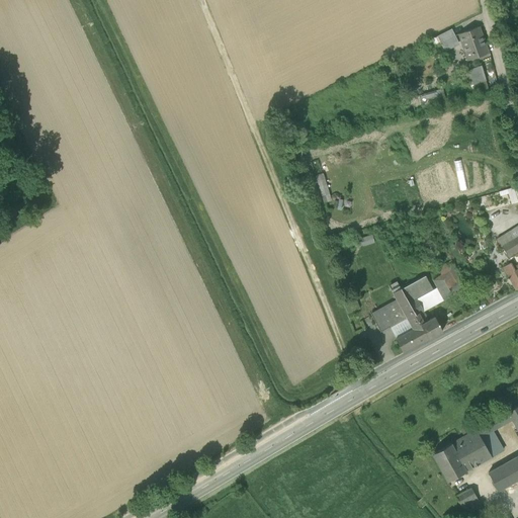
[(437,35),(440,41),(441,41),(454,34),(455,34),(452,28),(437,35)]
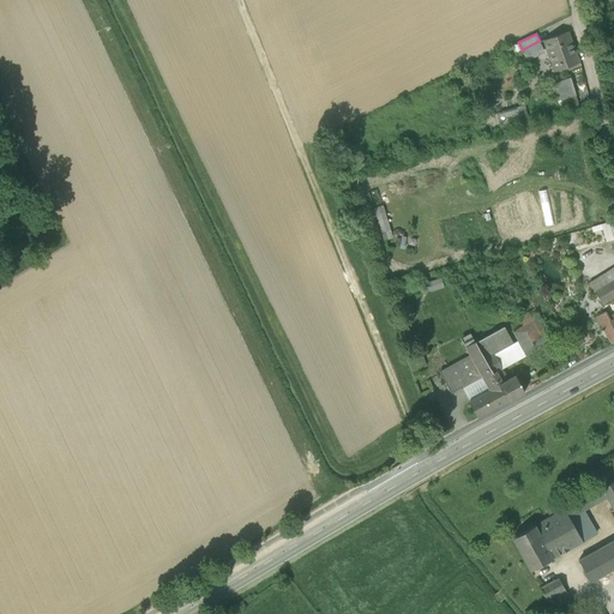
[(546,46),(559,73),(578,64),(566,36),(546,46)]
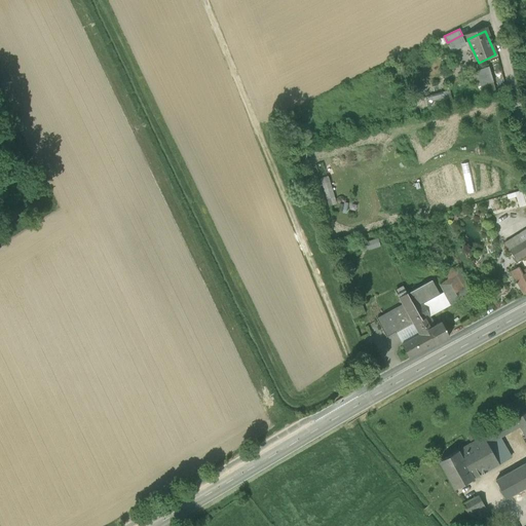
[(448,42),(451,49),(465,42),(461,35),(448,42)]
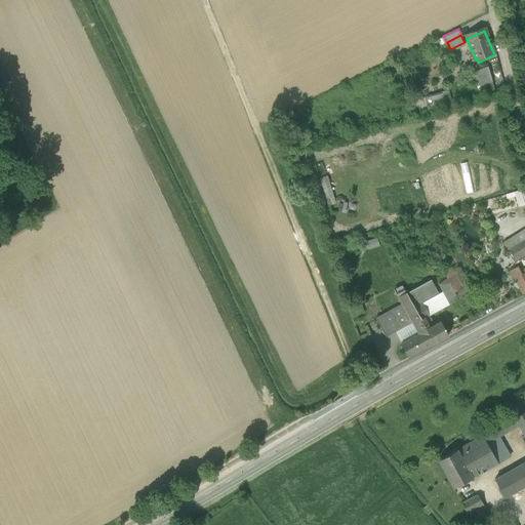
[(476,87),(477,87),(481,86),(493,82),(488,68),(472,73),(476,87)]
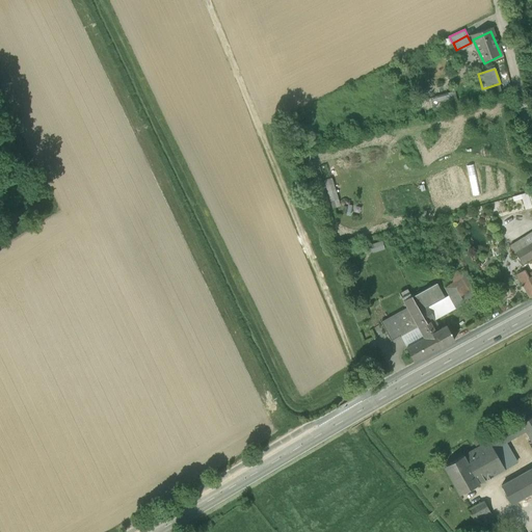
[(487,87),(490,99),(503,95),(500,83),(487,87)]
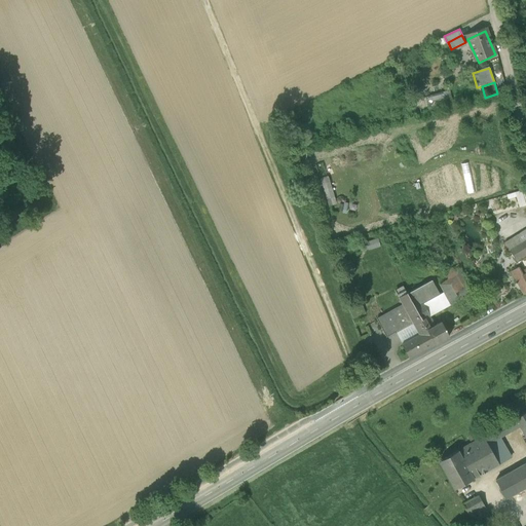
[(476,87),(480,100),(485,98),(482,86),(478,87),(477,87),(476,87)]
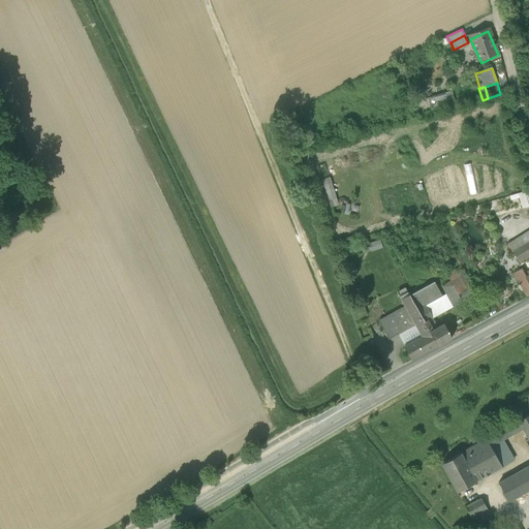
[(430,98),(435,114),(458,107),(453,92),(430,98)]
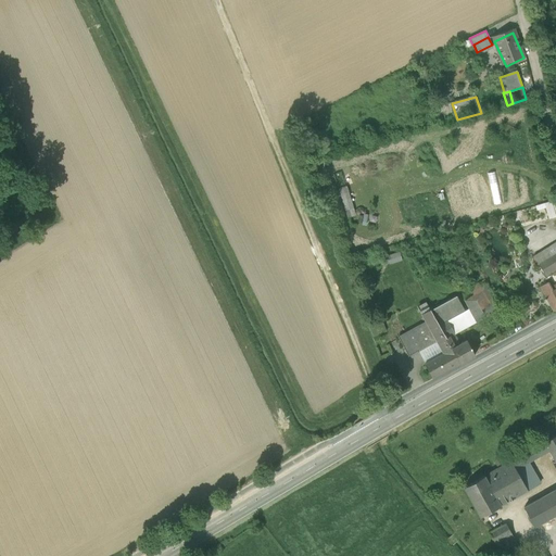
[(495,172),(488,173),(493,204),(502,202),(495,172)]
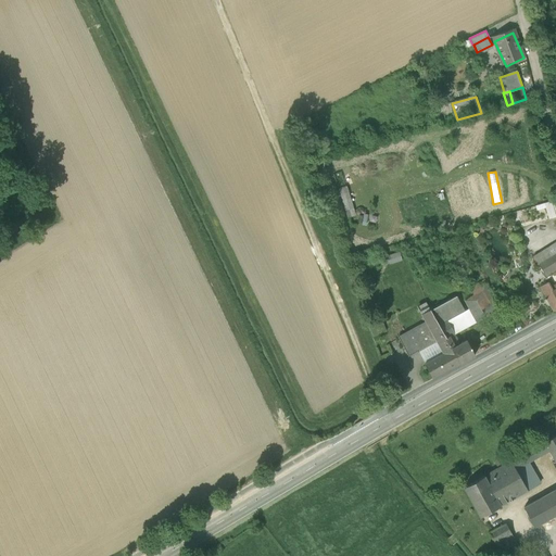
[(346,186),(333,189),(343,219),(356,216),(346,186)]
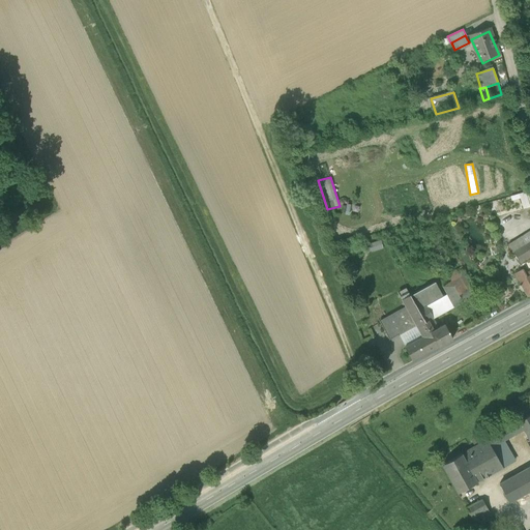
[(522,197),(524,208),(529,206),(529,199),(528,192),(513,195),(513,199),(522,197)]
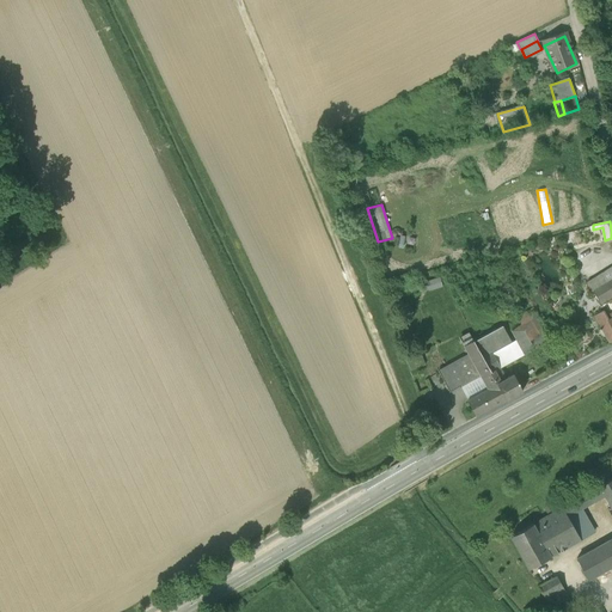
[(611,267),(587,282),(599,304),(611,295),(611,267)]
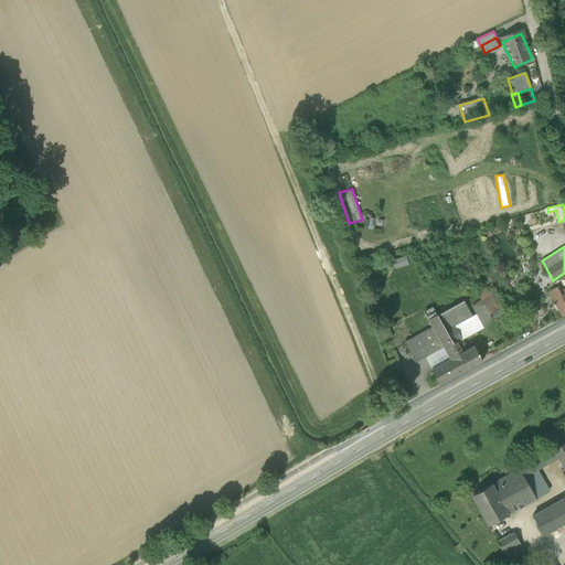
[(406,256),(393,259),(395,268),(409,265),(406,256)]
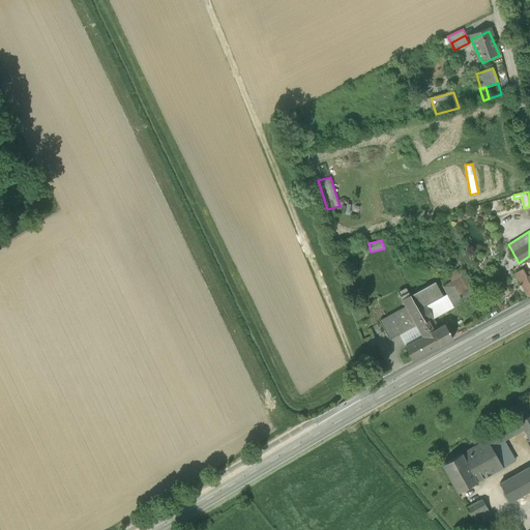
[(462,267),(435,282),(443,296),(447,294),(454,306),(476,294),(462,267)]
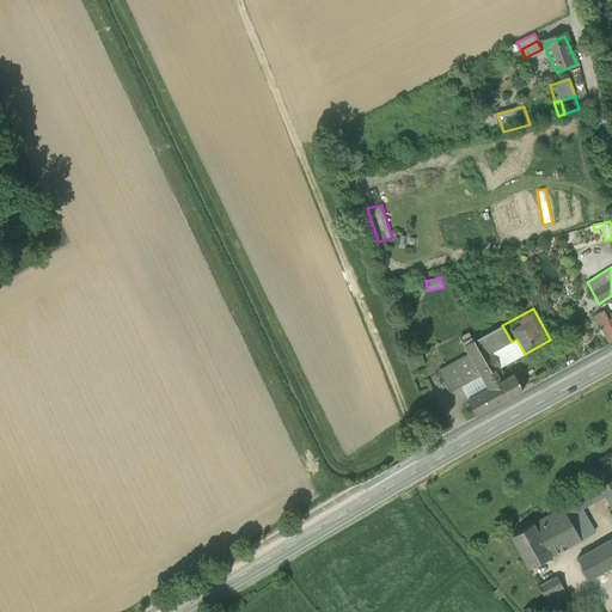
[(594,316),(610,343),(611,341),(611,328),(609,322),(609,320),(604,311),(594,316)]
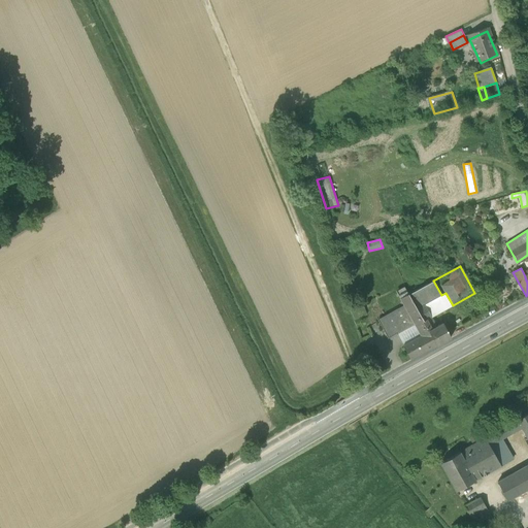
[(431,317),(453,305),(446,293),(441,295),(433,281),(408,294),(407,294),(423,321),(431,317)]
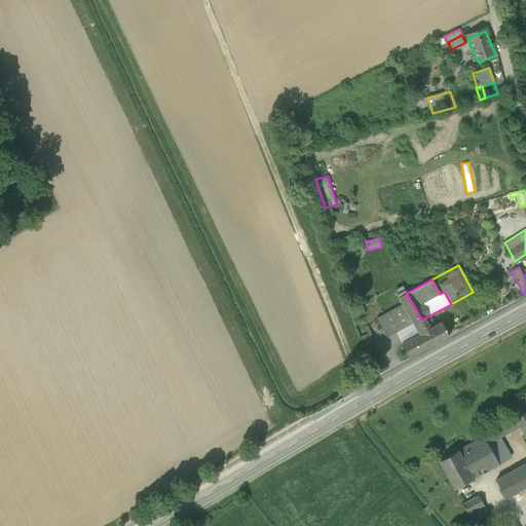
[(426,348),(435,344),(426,329),(421,320),(406,293),(399,297),(403,304),(412,323),(419,334),(426,348)]
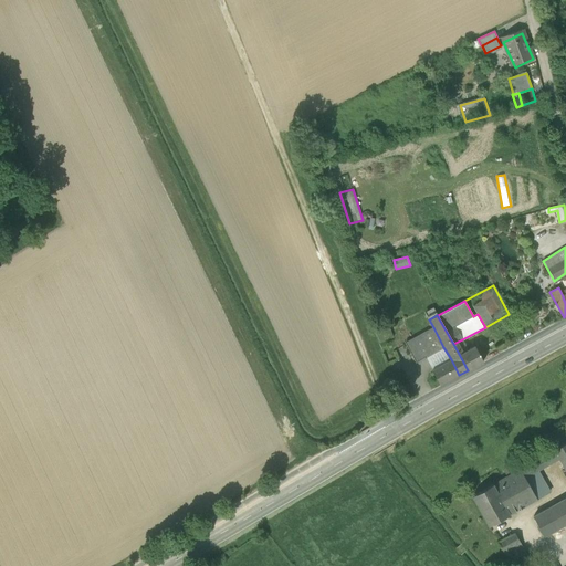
[(405,343),(416,363),(425,357),(443,347),(433,327),(405,343)]
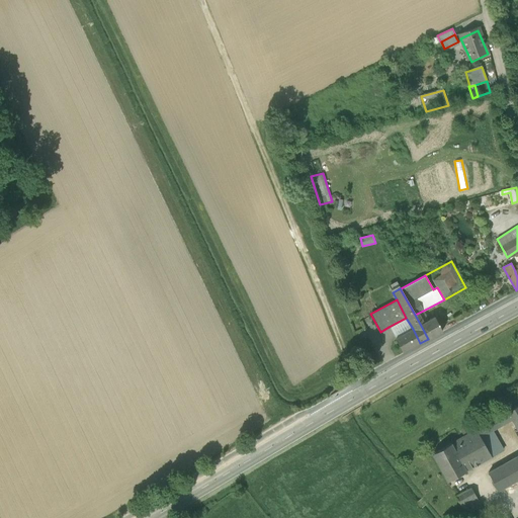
[(357,300),(344,306),(348,314),(360,310),(357,300)]
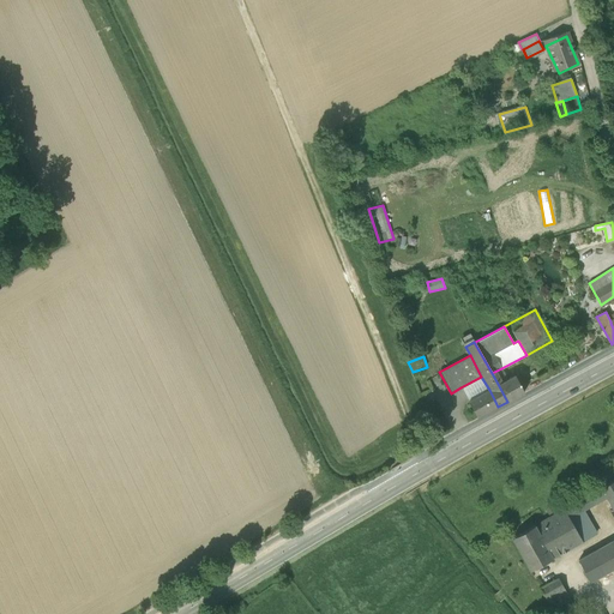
[(492,373),(498,384),(505,380),(504,378),(506,377),(501,368),(492,373)]
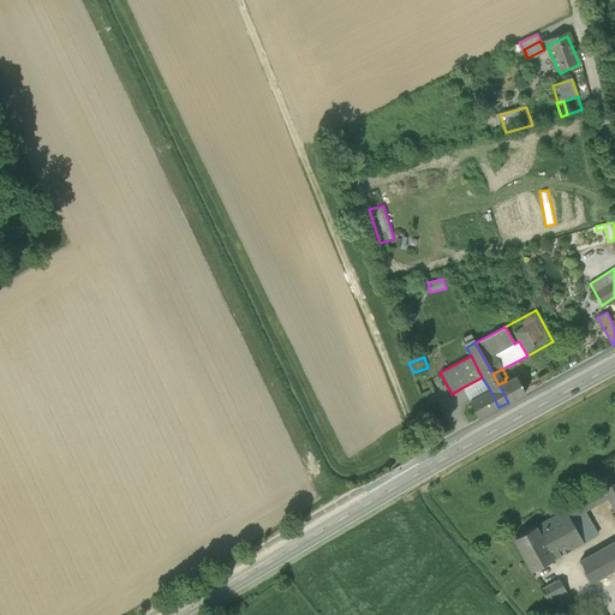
[(515,376),(506,381),(499,384),(508,402),(525,393),(525,392),(524,392),(515,376)]
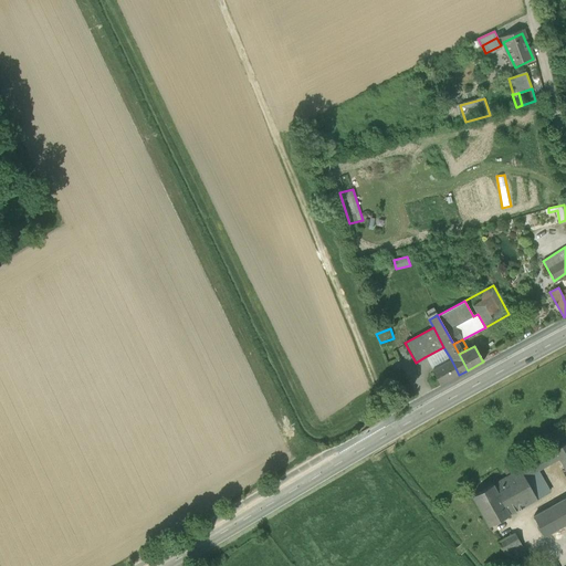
[(443,347),(425,357),(431,370),(451,359),(443,347)]
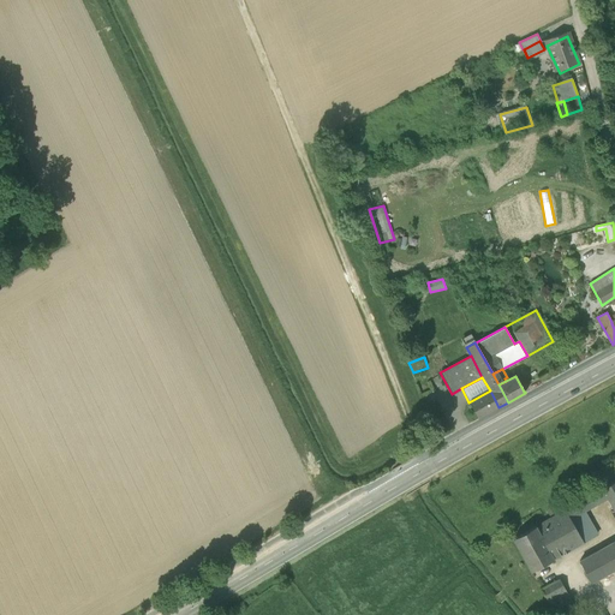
[(478,418),(499,407),(490,390),(469,402),(478,418)]
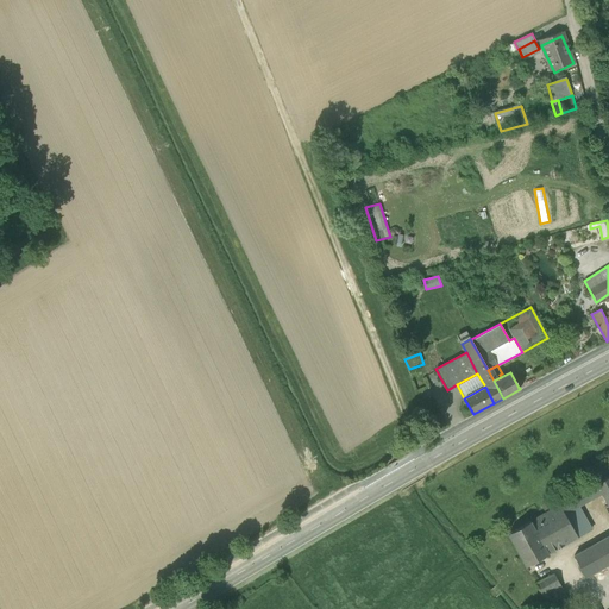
[(600,495),(602,494),(603,493),(602,491),(608,487),(608,476),(588,489),(592,498),(594,498),(596,497),(600,495)]
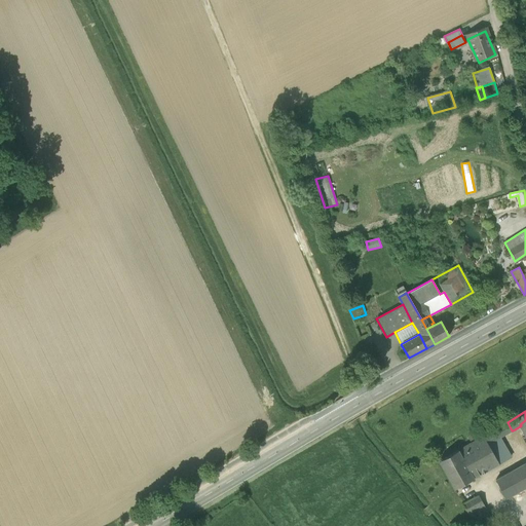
[(458,450),(474,478),(499,463),(488,444),(499,438),(512,430),(508,422),(458,450)]
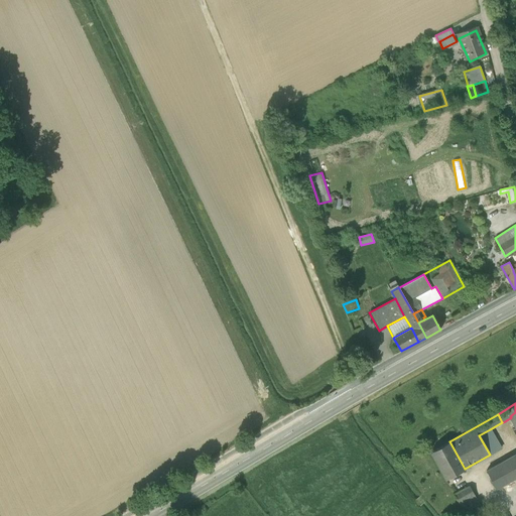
[(501,448),(490,429),(479,435),(490,455),(501,448)]
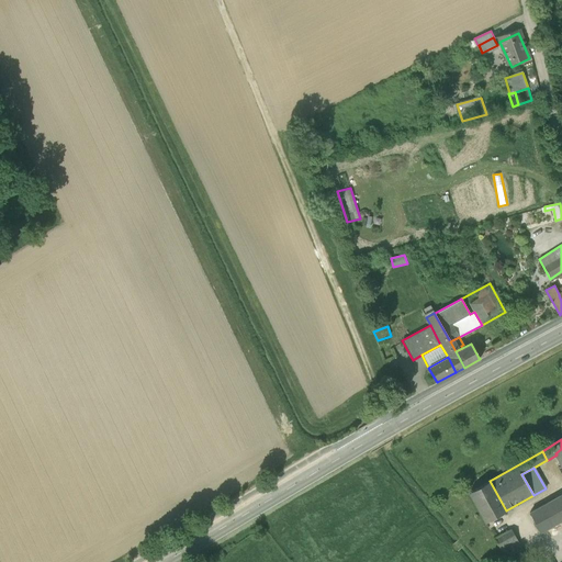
[(469,492),(485,523),(506,510),(490,481),(469,492)]
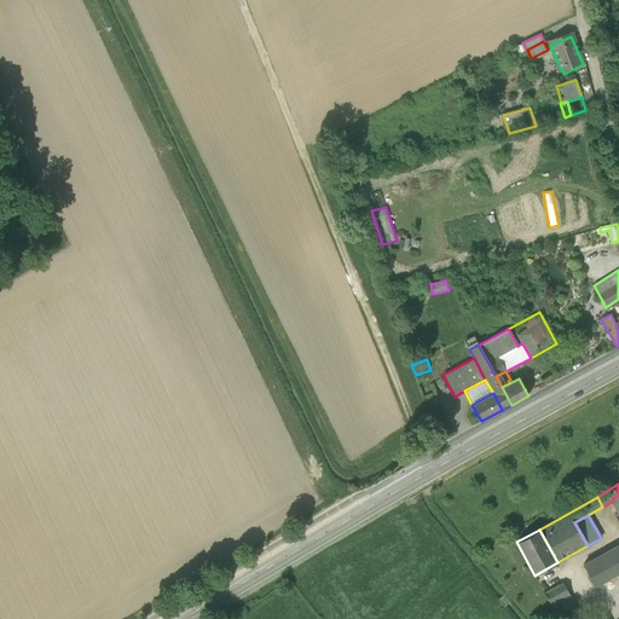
[(618,544),(583,565),(595,586),(618,572),(618,544)]
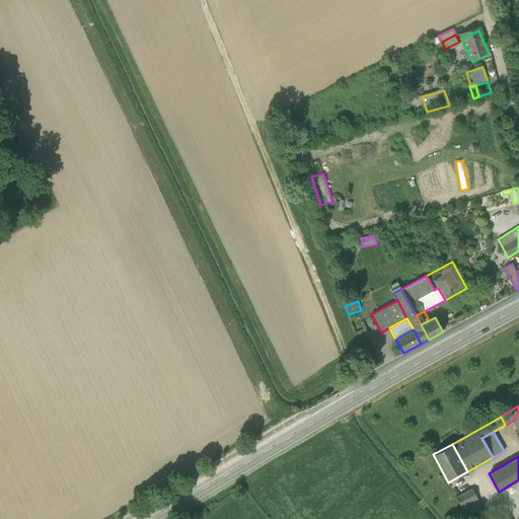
[(456,498),(465,514),(482,505),(472,489),(456,498)]
